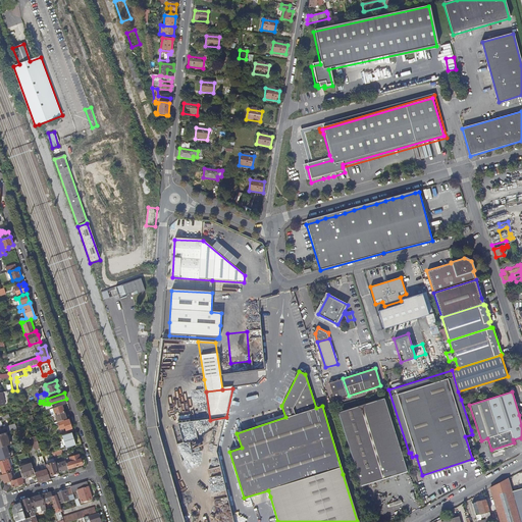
[(404,458),(384,398),(338,412),(357,473),(404,458)]
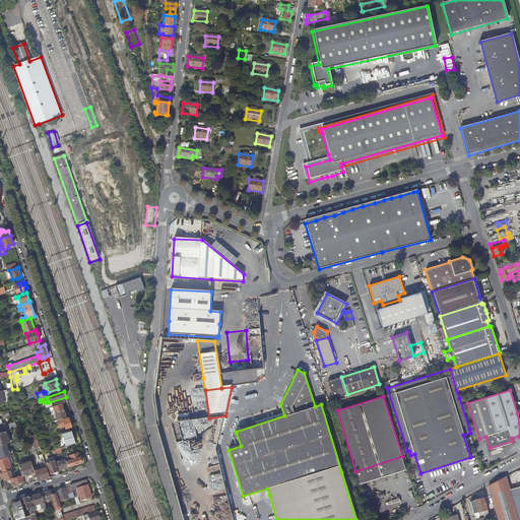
[(65,405),(64,403),(53,406),(50,407),(50,410),(54,409),(55,413),(64,410),(62,406),(65,405)]
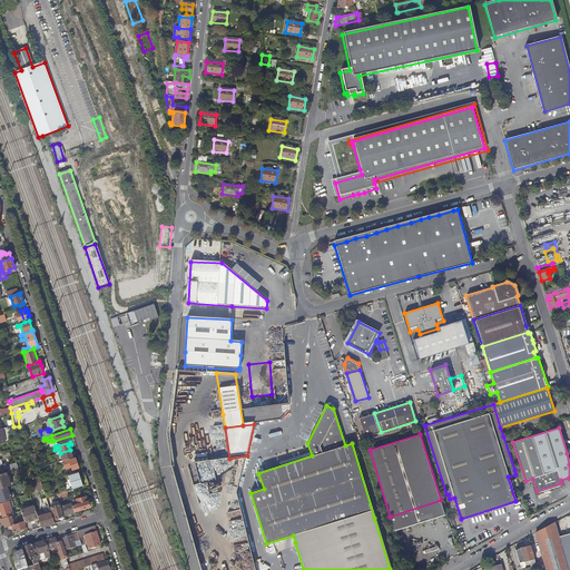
[(72,458),(70,450),(60,453),(62,461),(64,460),(72,458)]
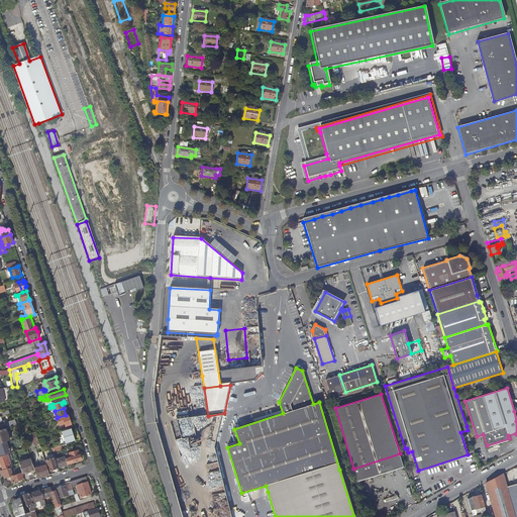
[(72,424),(68,414),(66,415),(58,417),(60,425),(65,423),(66,426),(72,424)]
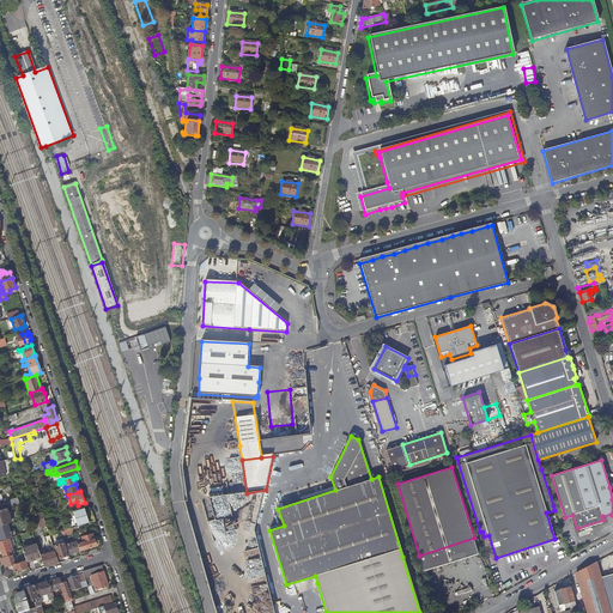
[(89,522),(84,507),(73,510),(78,526),(89,522)]
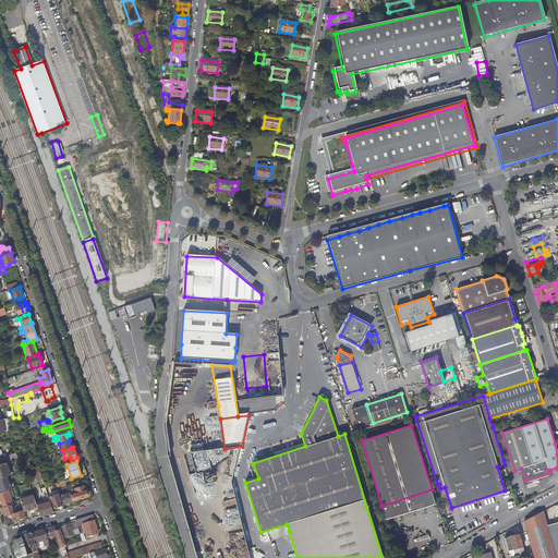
[(10,475),(5,462),(0,463),(0,477),(7,476),(10,475)]
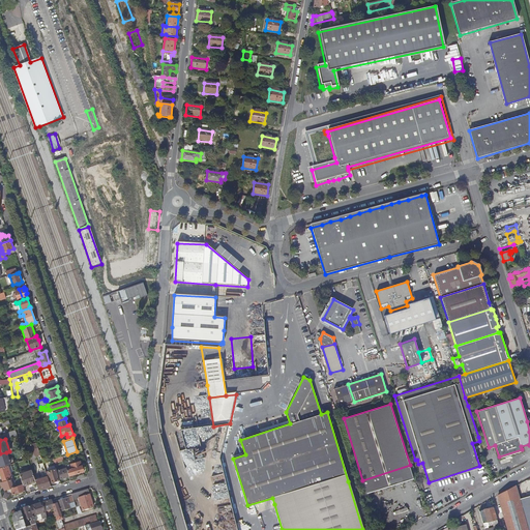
[(36,443),(31,444),(33,453),(29,454),(30,458),(40,454),(38,449),(36,443)]
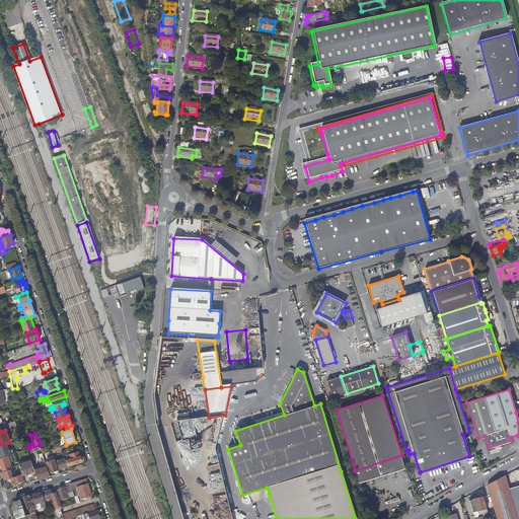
[(0,444),(0,456),(1,458),(7,456),(10,455),(6,443),(0,444)]
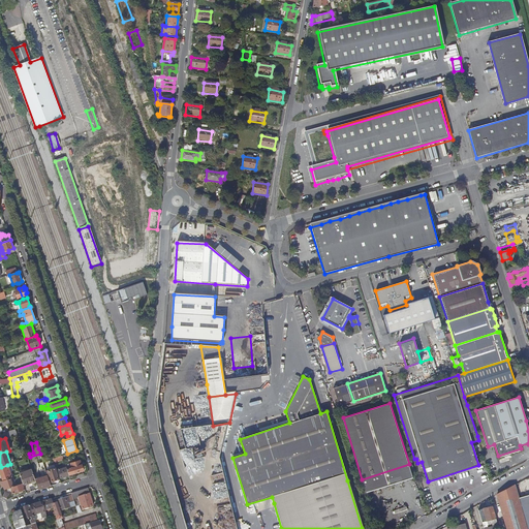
[(83,471),(82,465),(81,465),(80,461),(65,465),(66,467),(68,475),(83,471)]
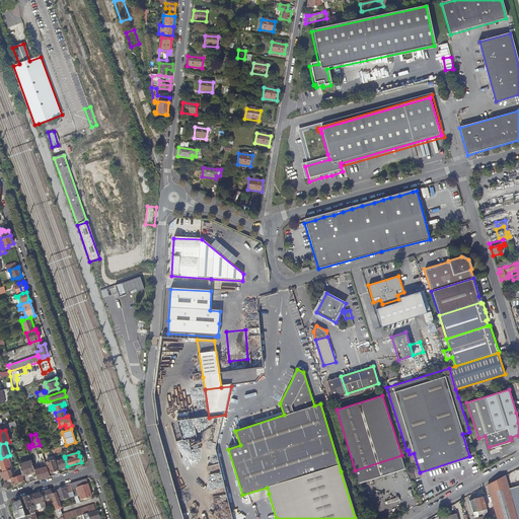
[(405,467),(401,455),(355,470),(359,482),(405,467)]
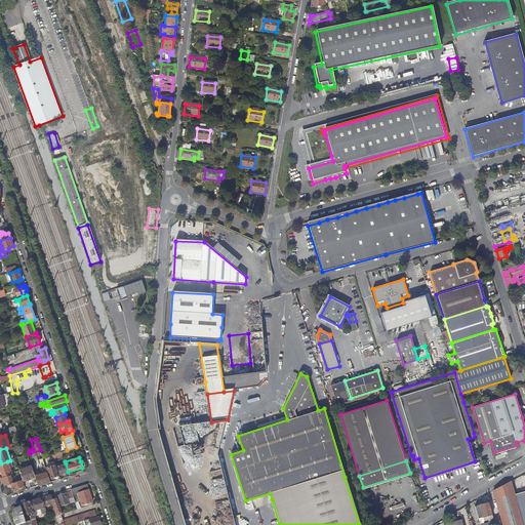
[(11,474),(7,461),(1,463),(0,463),(0,470),(2,477),(11,474)]
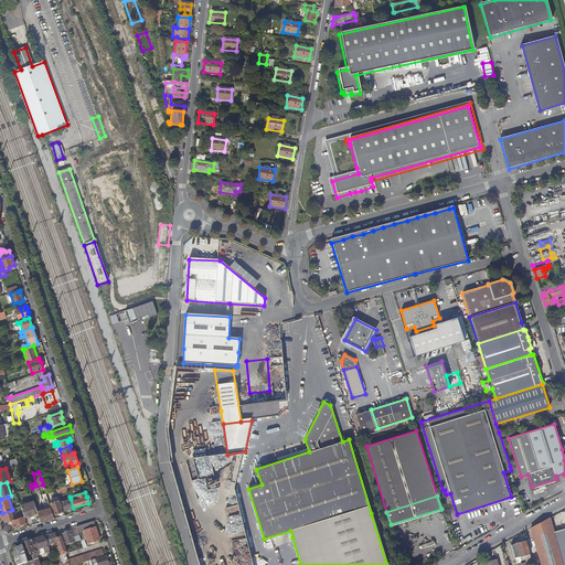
[(73,508),(71,499),(62,502),(64,511),(74,508),(73,508)]
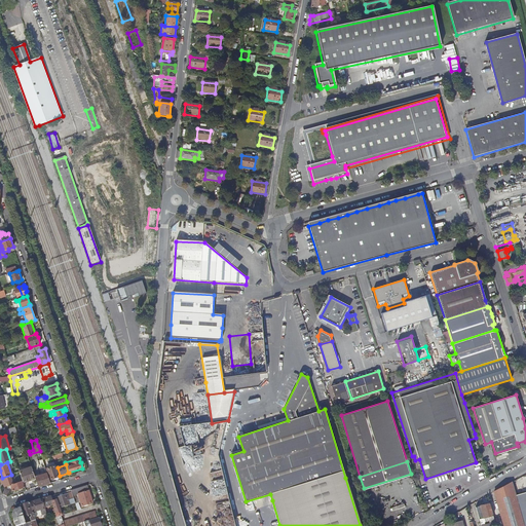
[(59,476),(55,465),(46,468),(49,479),(59,476)]
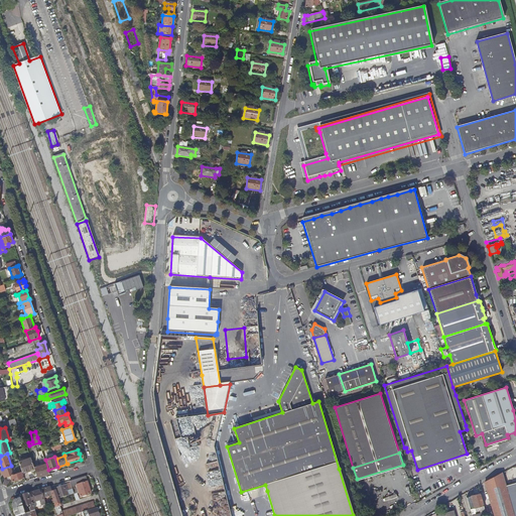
[(34,468),(31,459),(30,458),(19,462),(19,463),(22,472),(22,474),(34,470),(34,468)]
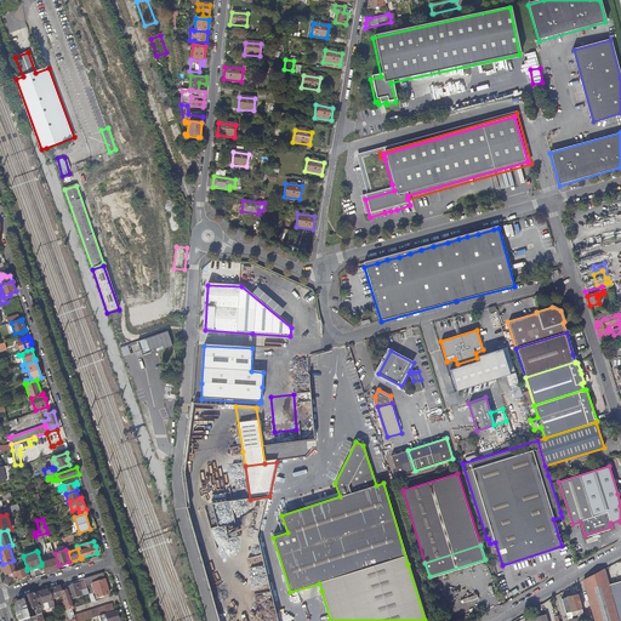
[(60,570),(55,557),(51,558),(52,559),(41,563),(41,565),(45,575),(60,570)]
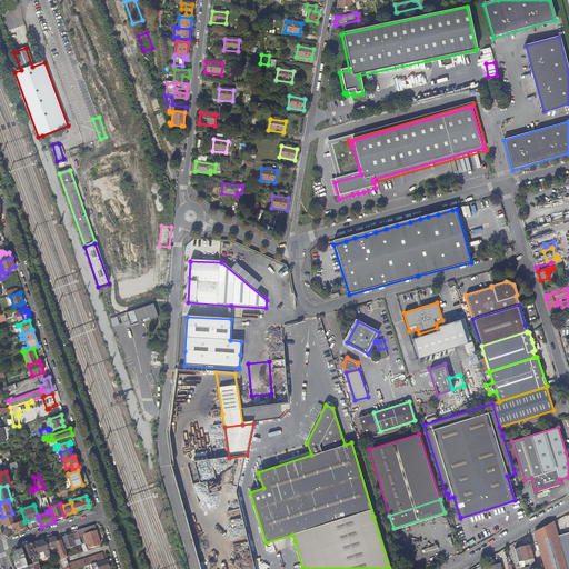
[(13,523),(11,515),(2,518),(3,522),(5,527),(11,525),(13,523)]
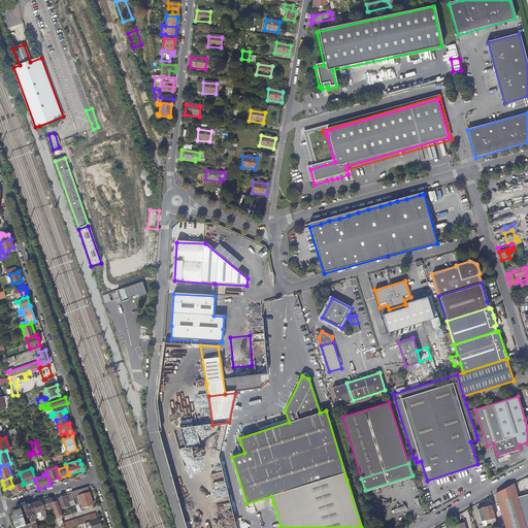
[(25,489),(23,485),(23,483),(12,486),(10,487),(12,493),(25,489)]
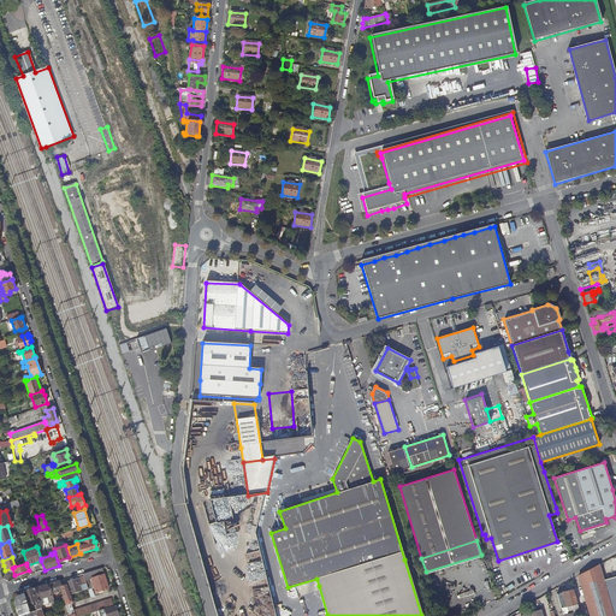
[(588,615),(614,615),(603,582),(598,566),(578,578),(588,615)]
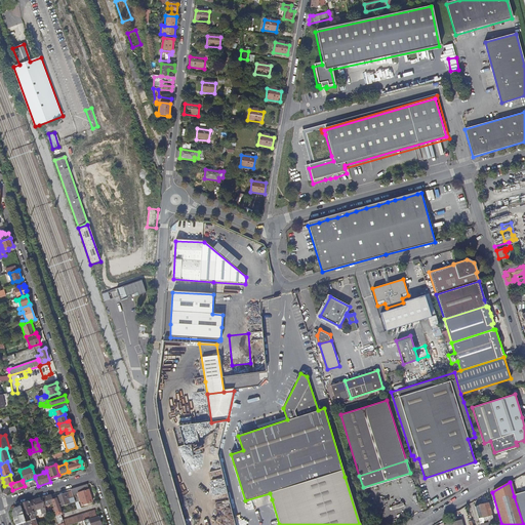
[(87,484),(71,489),(72,492),(73,495),(78,493),(82,506),(88,503),(90,502),(92,502),(87,484)]
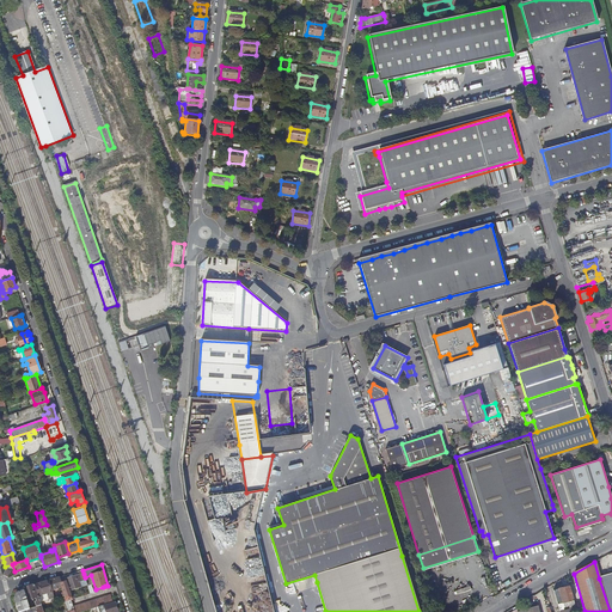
[(85,577),(84,574),(67,579),(71,591),(80,588),(79,585),(86,582),(85,577)]
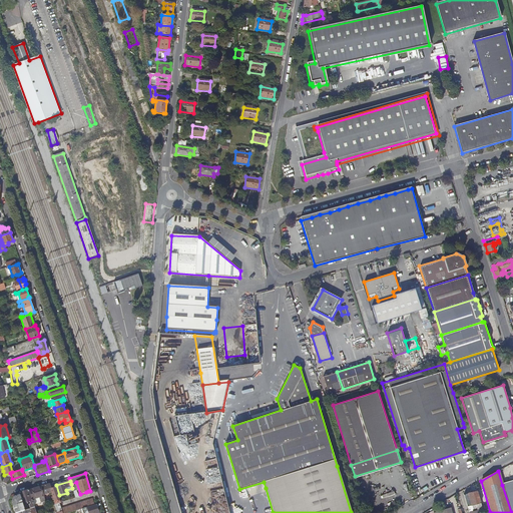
[(512,512),(512,481),(502,485),(511,512),(512,512)]
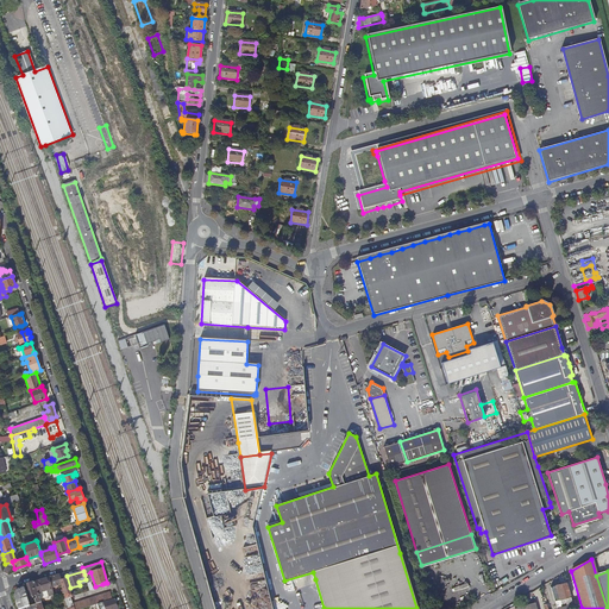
[(58,575),(49,578),(52,588),(62,584),(63,591),(62,591),(63,594),(64,592),(66,598),(70,597),(73,596),(67,579),(61,581),(58,575)]
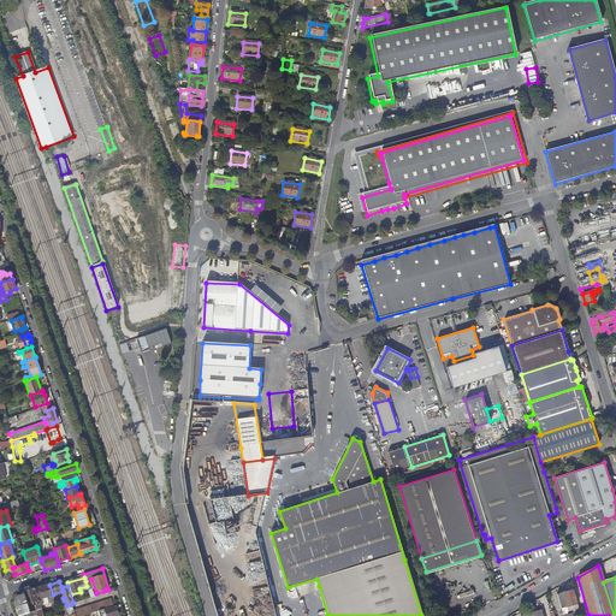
[(49,585),(35,588),(39,600),(53,596),(53,594),(49,585)]
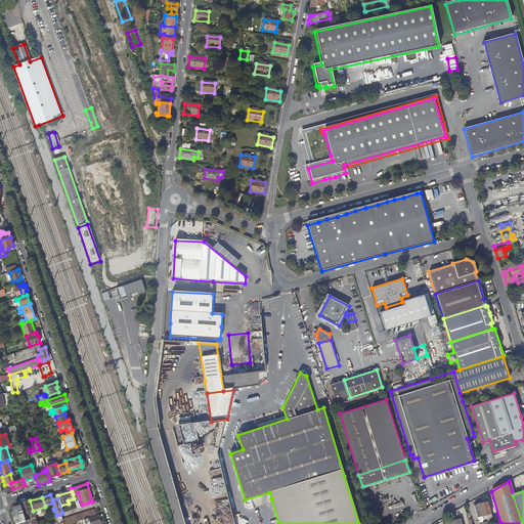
[(402,498),(390,501),(392,508),(403,505),(402,498)]
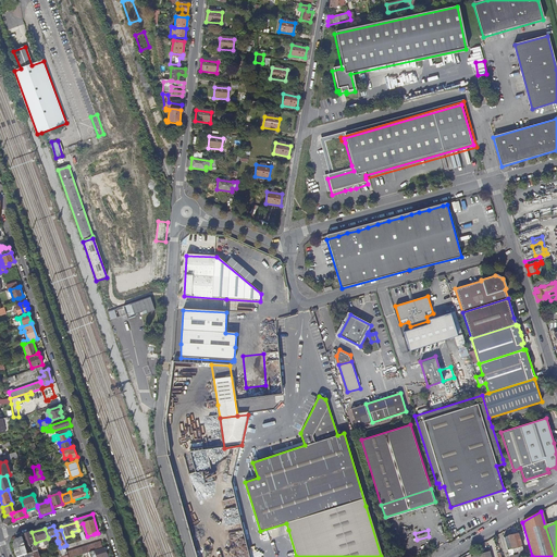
[(17,556),(31,553),(33,553),(38,551),(35,543),(32,532),(21,535),(21,539),(15,540),(13,545),(16,556),(17,556)]
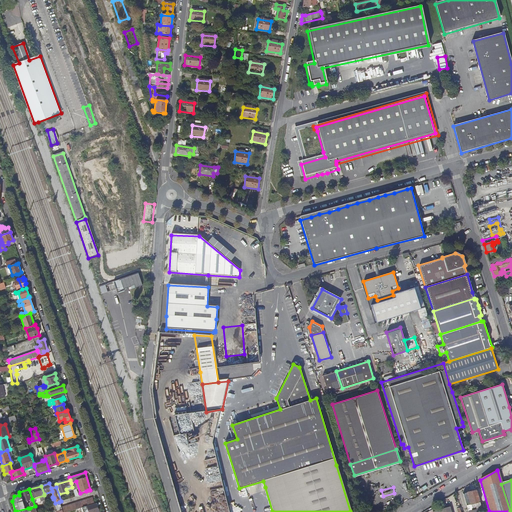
[(482,511),(483,511),(476,491),(462,495),(466,506),(470,505),(471,509),(475,508),(476,510),(468,511),(482,511)]
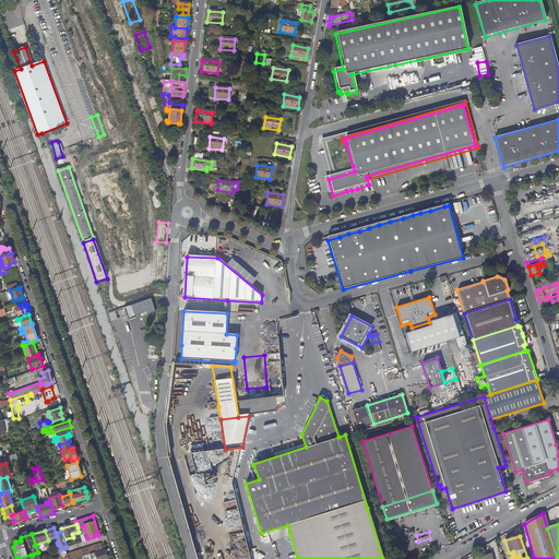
[(67,554),(68,557),(68,558),(74,558),(90,555),(103,550),(100,544),(67,554)]
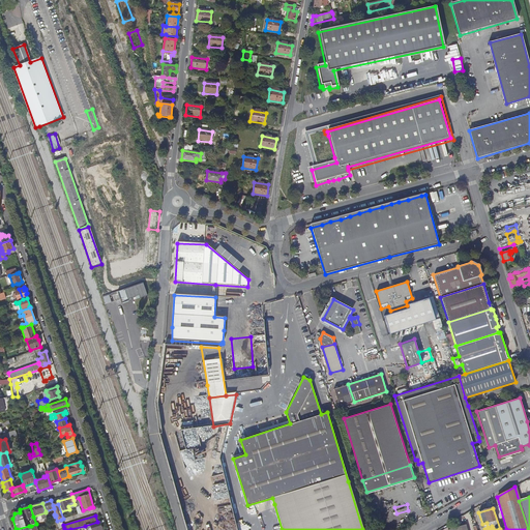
[(97,522),(85,526),(85,529),(101,529),(99,521),(97,522)]
